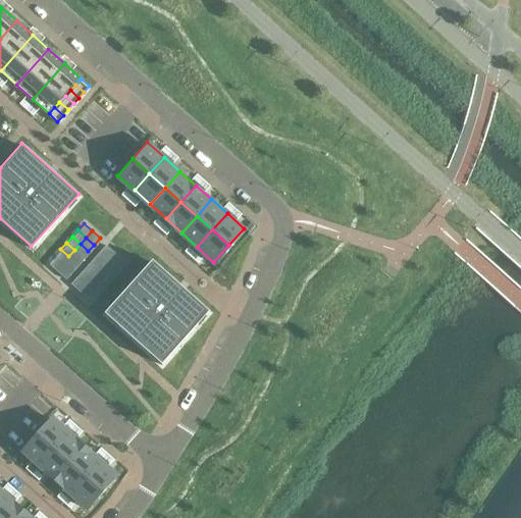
[(107,256),(113,250),(105,243),(99,249),(107,256)]
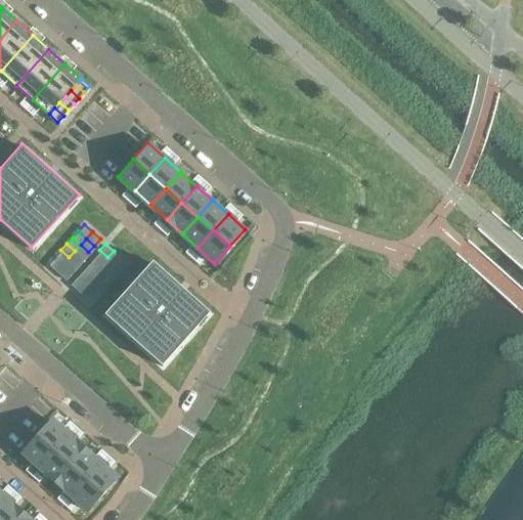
[(83,258),(88,252),(81,245),(75,251),(83,258)]
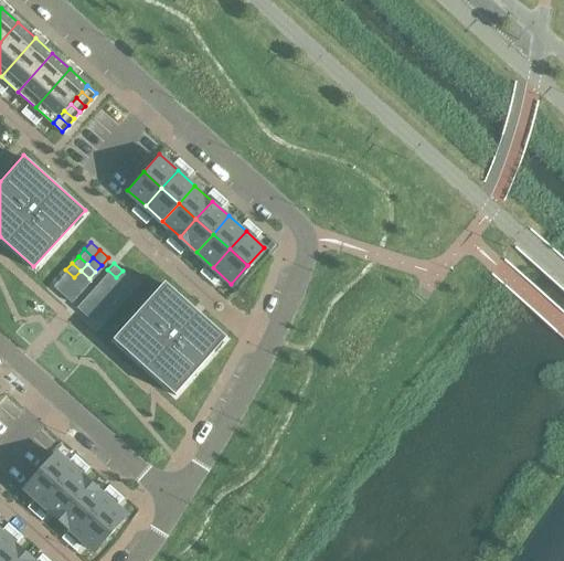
[(74,277),(65,270),(60,277),(68,285),(74,277)]
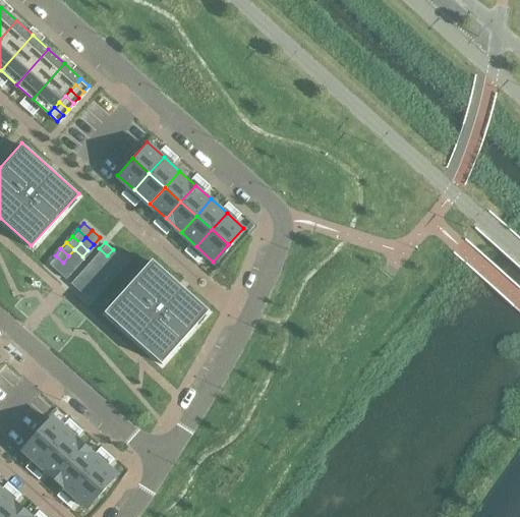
[(102,263),(107,255),(99,248),(94,255),(102,263)]
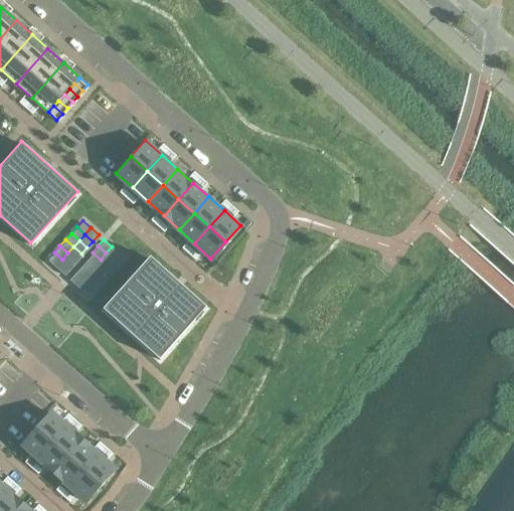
[(81,253),(73,246),(67,252),(75,261),(81,253)]
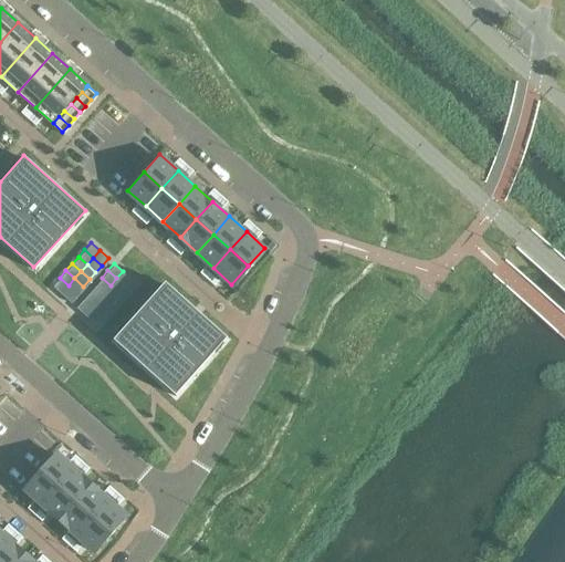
[(132,279),(123,271),(116,278),(125,285),(132,279)]
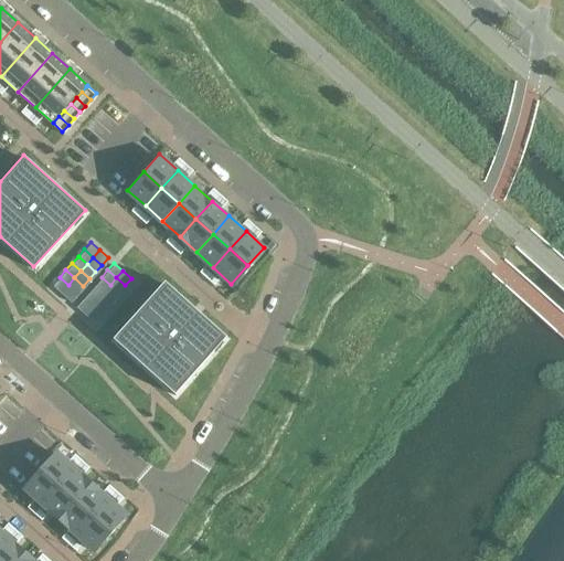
[(68,285),(60,277),(53,284),(62,292),(68,285)]
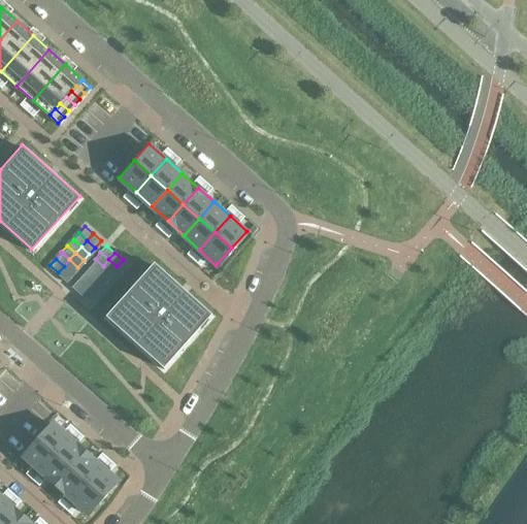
[(77,267),(69,259),(64,266),(72,273),(77,267)]
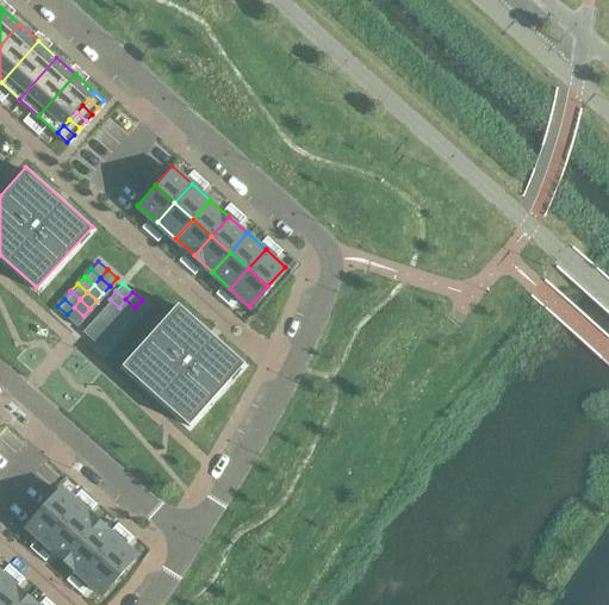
[(119,307),(110,299),(103,306),(112,315),(119,307)]
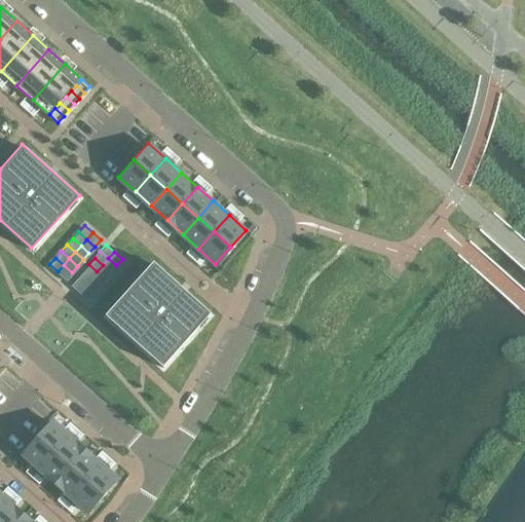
[(116,265),(108,258),(103,265),(111,272),(116,265)]
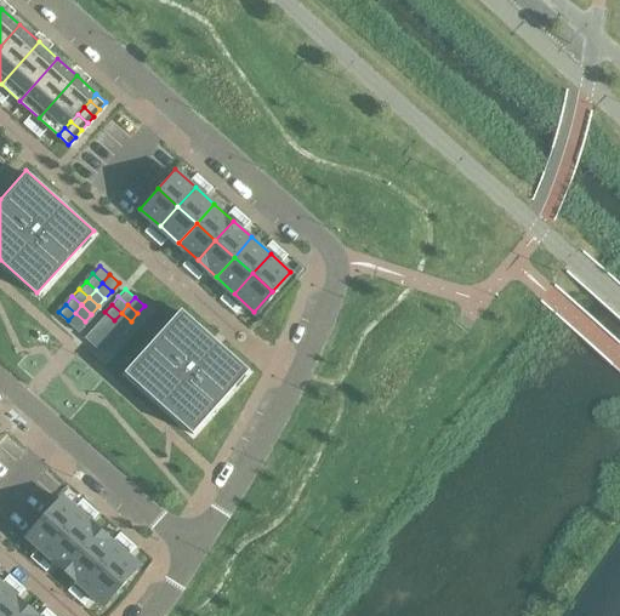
[(180,308),(124,371),(192,431),(248,369),(180,308)]
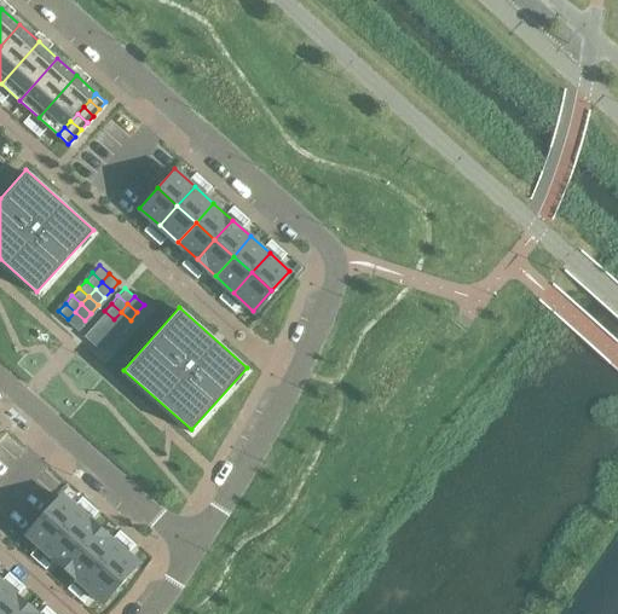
[(114,319),(104,311),(97,318),(107,326),(114,319)]
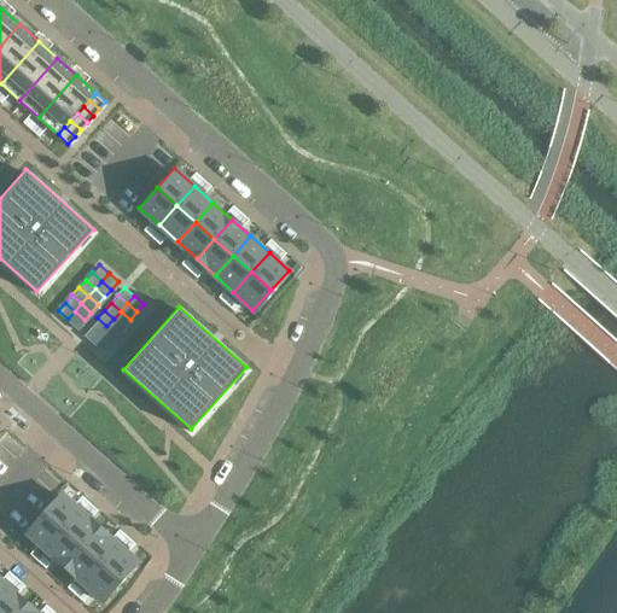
[(85,320),(75,311),(68,319),(77,327),(85,320)]
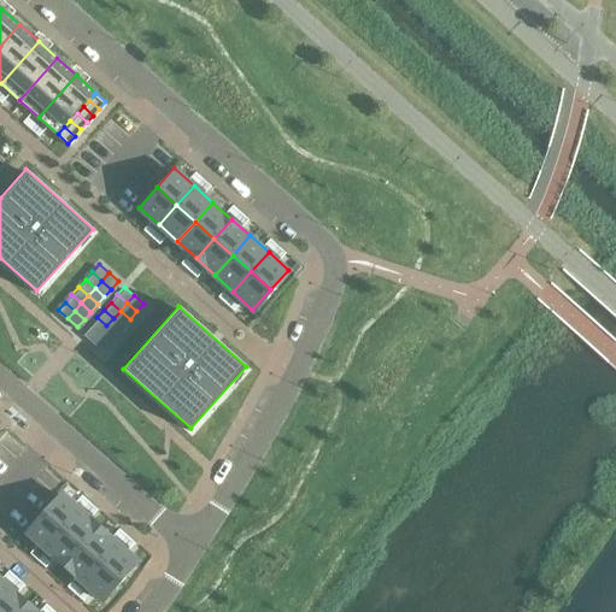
[(130,319),(121,311),(113,318),(123,327),(130,319)]
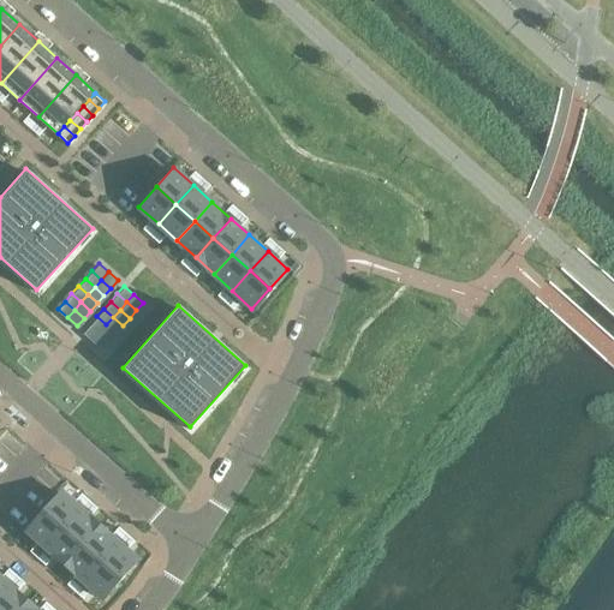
[(113,348),(125,358),(154,324),(142,314),(113,348)]
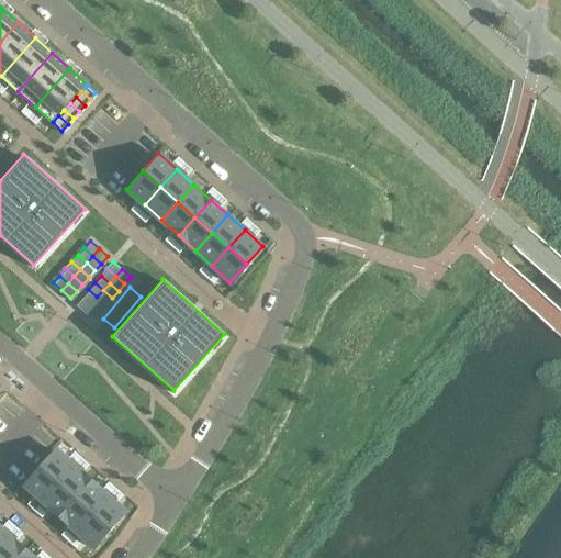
[(91,304),(97,297),(88,289),(82,296),(91,304)]
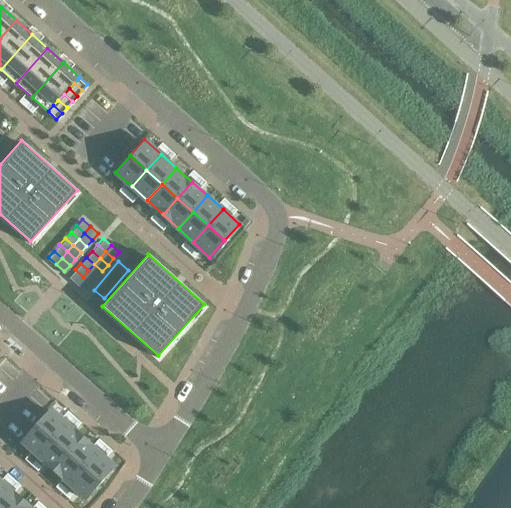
[(102,271),(94,264),(88,270),(96,277),(102,271)]
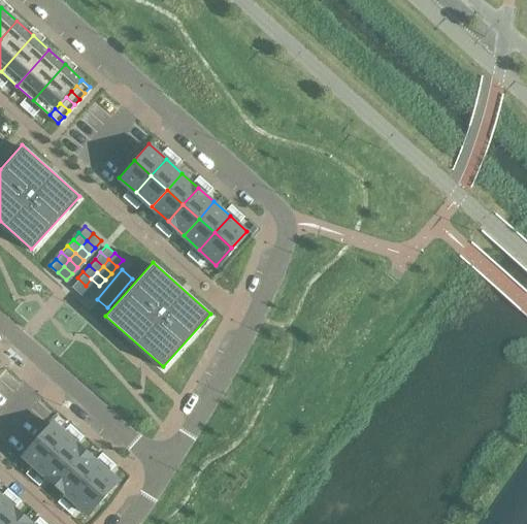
[(79,292),(86,286),(77,277),(71,285),(79,292)]
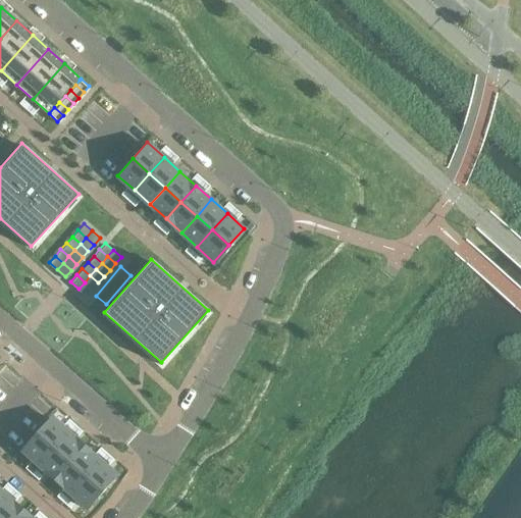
[(98,282),(90,275),(85,282),(93,290),(98,282)]
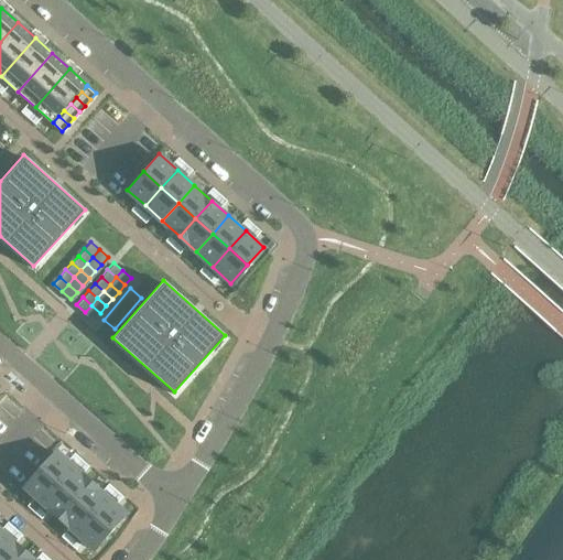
[(100,313),(91,305),(85,312),(94,320),(100,313)]
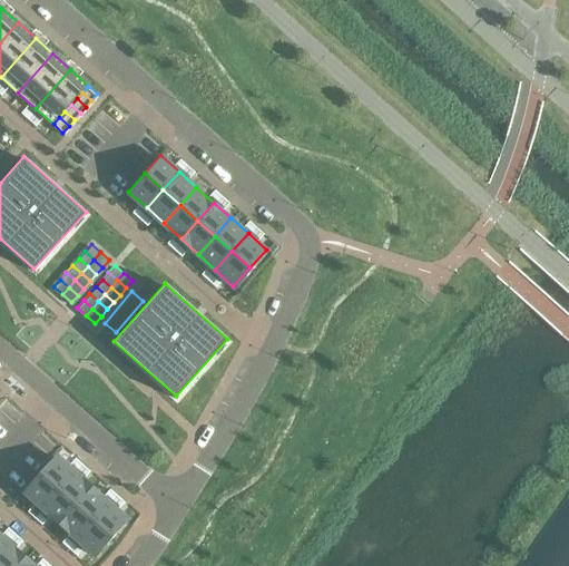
[(58,488),(74,470),(56,454),(40,472),(58,488)]
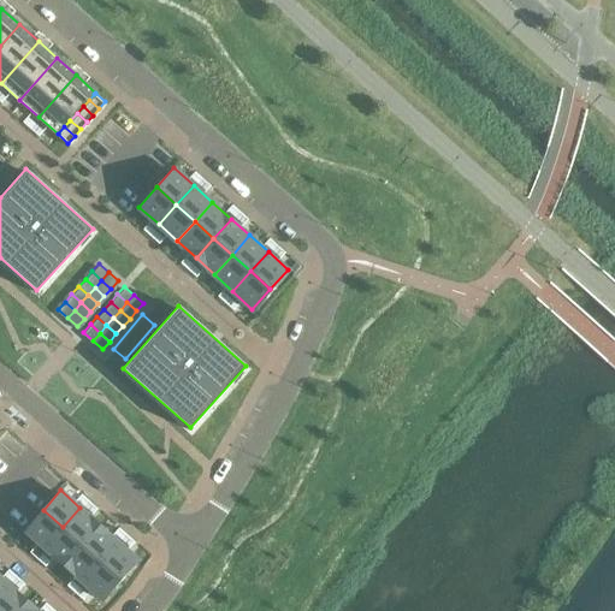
[(99,525),(80,508),(63,527),(81,544),(99,525)]
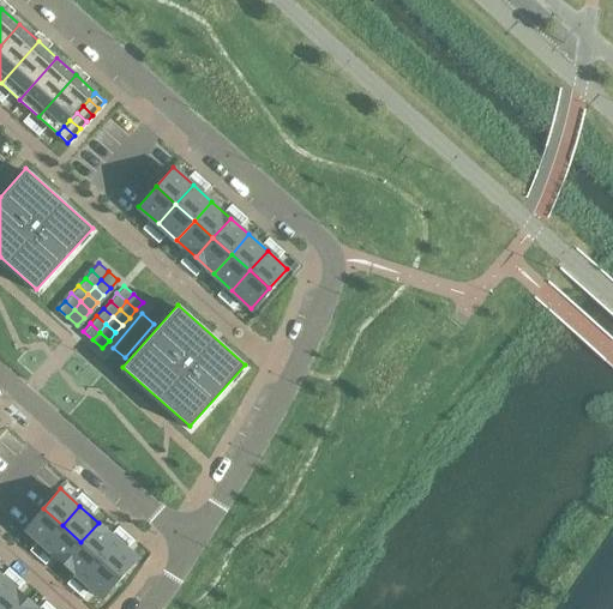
[(44,544),(62,525),(43,508),(25,528),(44,544)]
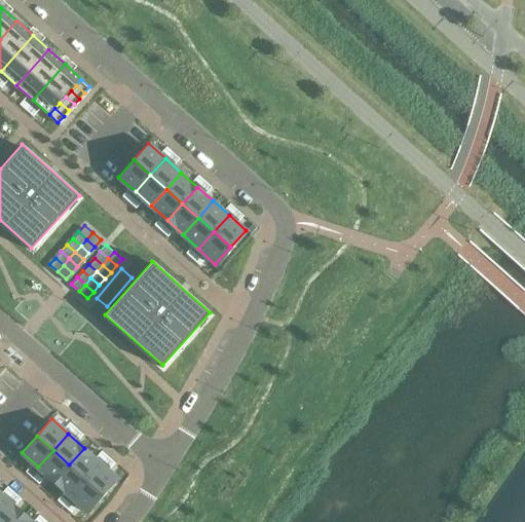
[(85,479),(100,462),(84,448),(69,464),(85,479)]
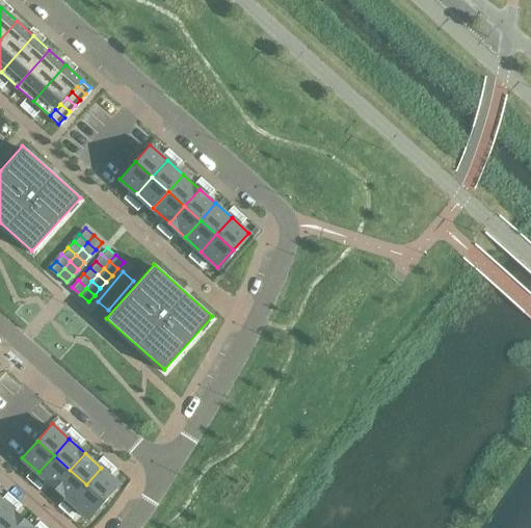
[(55,486),(70,470),(54,455),(38,472),(55,486)]
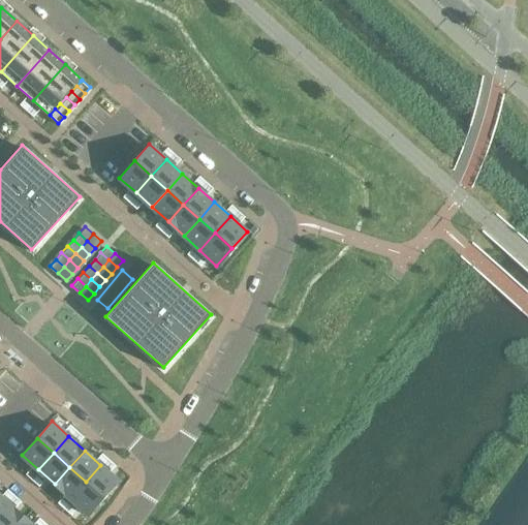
[(102,496),(117,480),(100,465),(86,482),(102,496)]
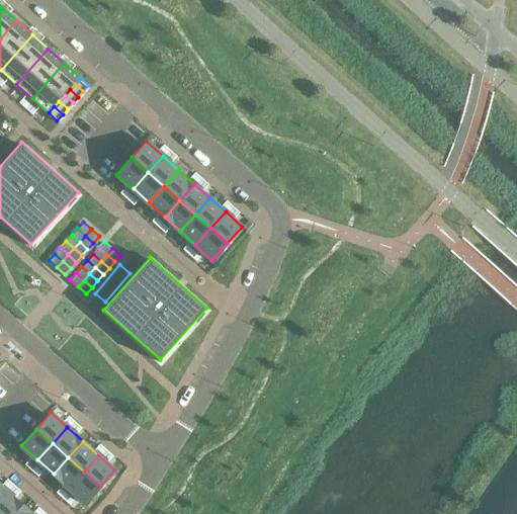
[(70,488),(84,472),(68,457),(54,474),(70,488)]
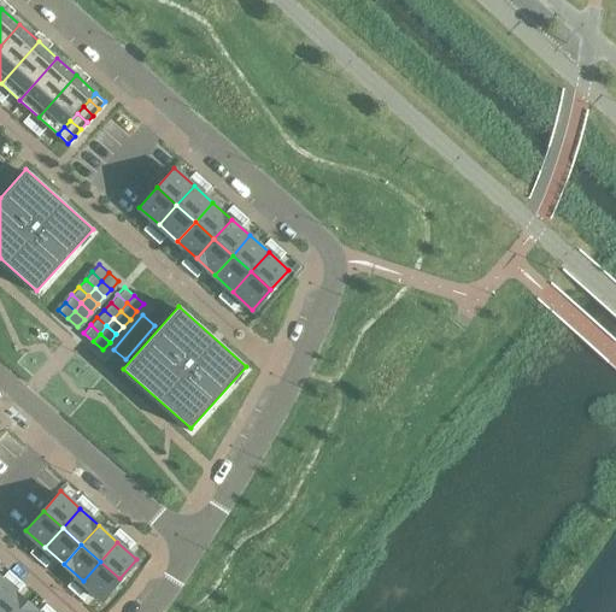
[(103,599),(119,578),(100,562),(83,581),(103,599)]
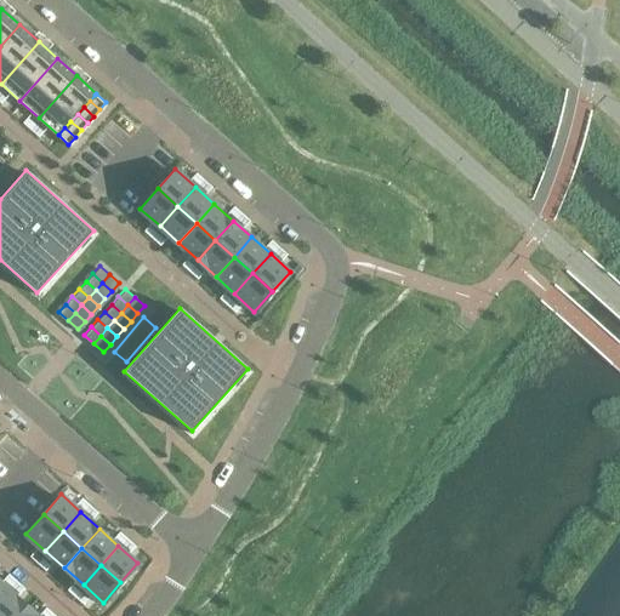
[(0,615),(15,615),(26,604),(7,587),(0,594),(0,615)]
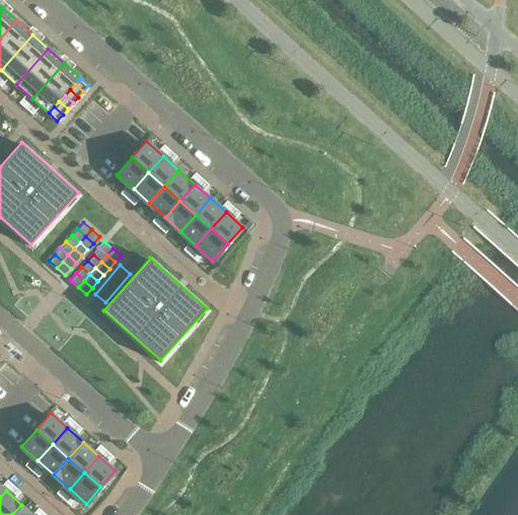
[(31,514),(21,505),(12,514),(31,514)]
